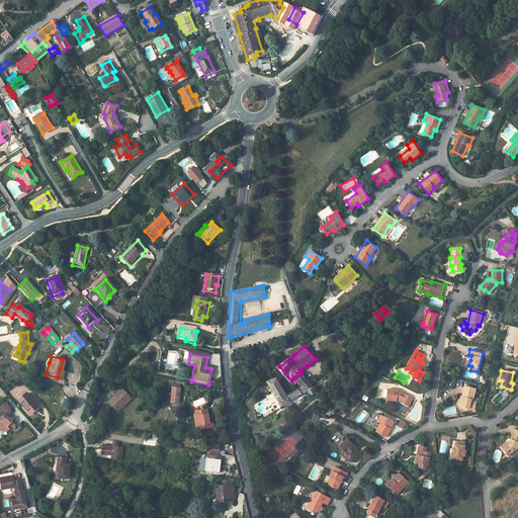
[(304,385),(301,387),(306,392),(309,390),(314,385),(301,372),(296,376),(304,385)]
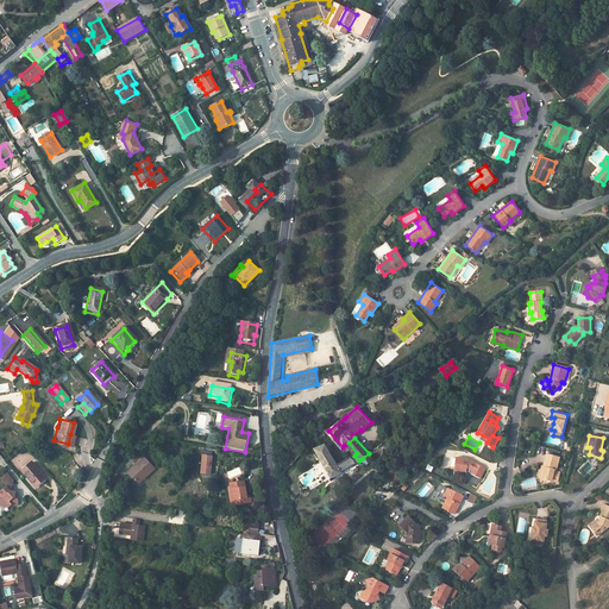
[(357,453),(349,443),(346,444),(345,445),(355,456),(357,453)]
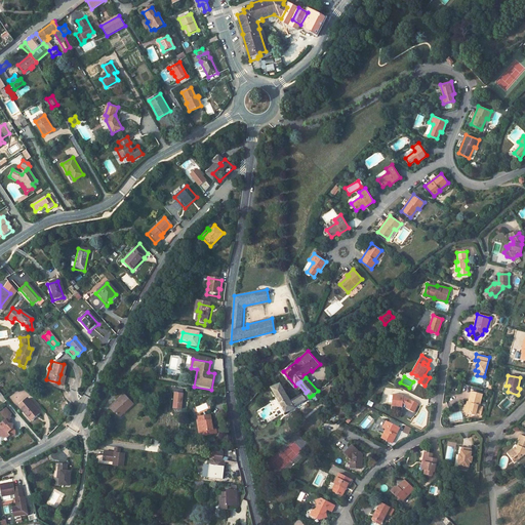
[(272,388),(286,412),(294,406),(291,401),(280,382),(272,388)]
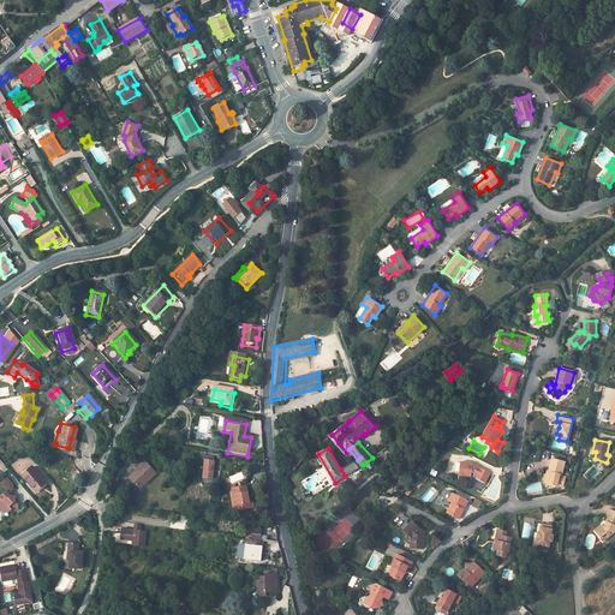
[(214,472),(215,459),(204,458),(203,461),(206,463),(203,479),(215,482),(215,477),(213,477),(214,472)]
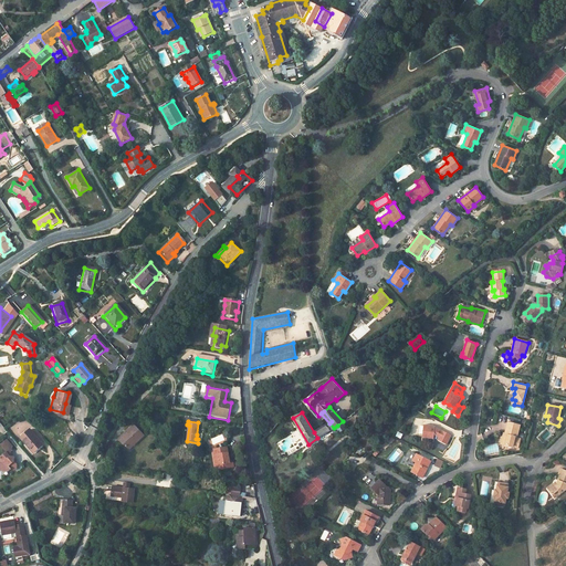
[(514,447),(520,425),(509,422),(505,433),(507,435),(505,444),(514,447)]
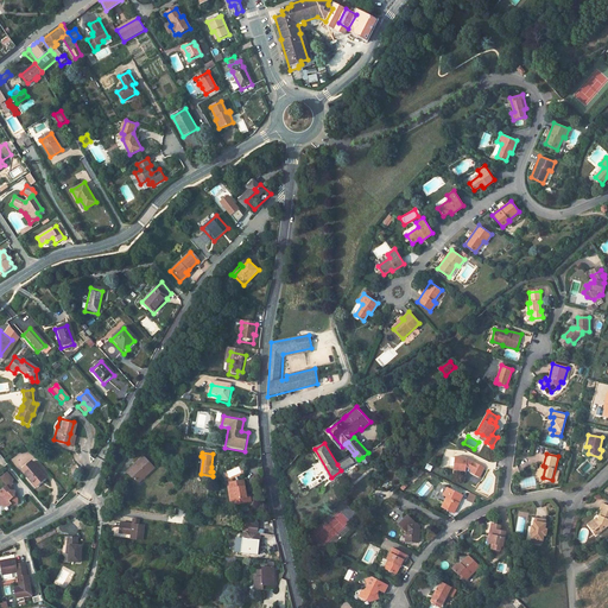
[(354,455),(337,464),(341,470),(359,460),(354,455)]
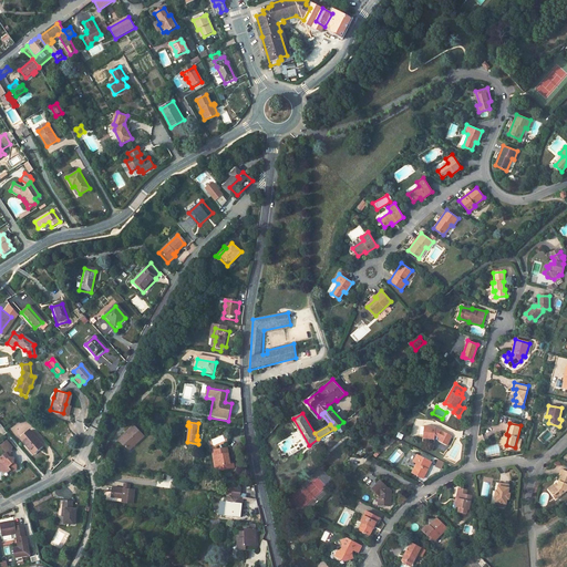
[(452,436),(436,429),(436,426),(424,425),(424,436),(435,439),(435,435),(440,437),(437,441),(447,446),(452,436)]
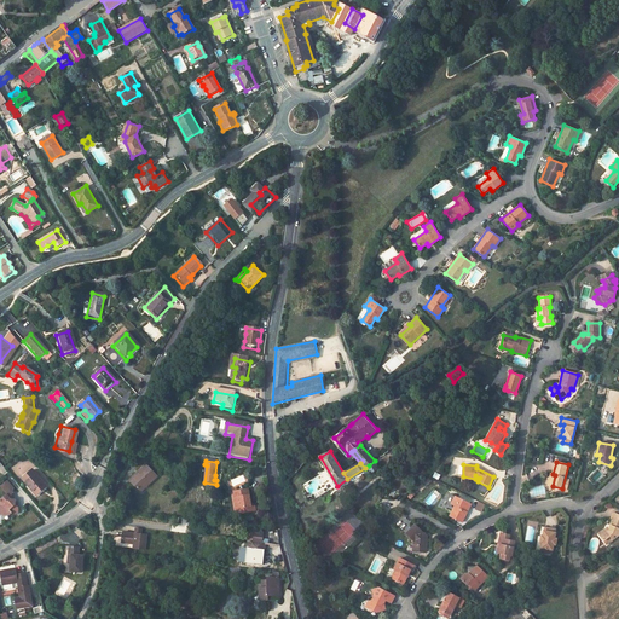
[(142,474),(133,482),(142,491),(149,484),(150,485),(158,476),(156,474),(148,466),(140,473),(142,474)]
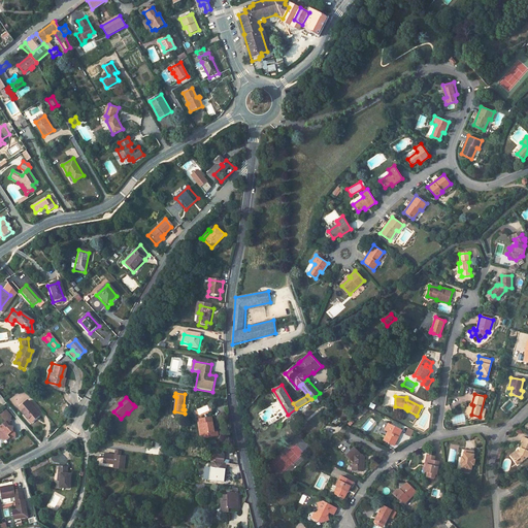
[(27,398),(19,406),(30,419),(34,414),(36,416),(40,413),(27,398)]
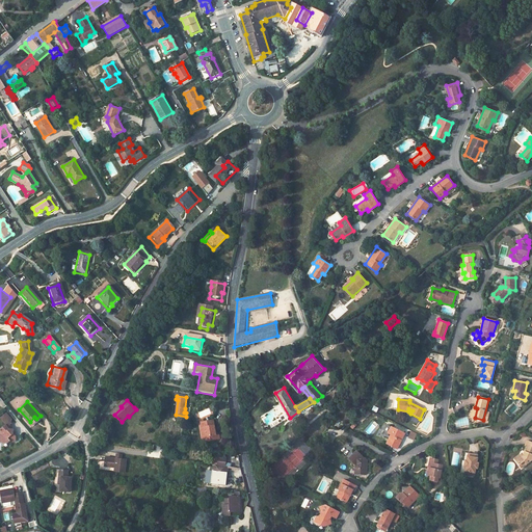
[(0,414),(0,415),(5,422),(10,417),(5,410),(0,414)]
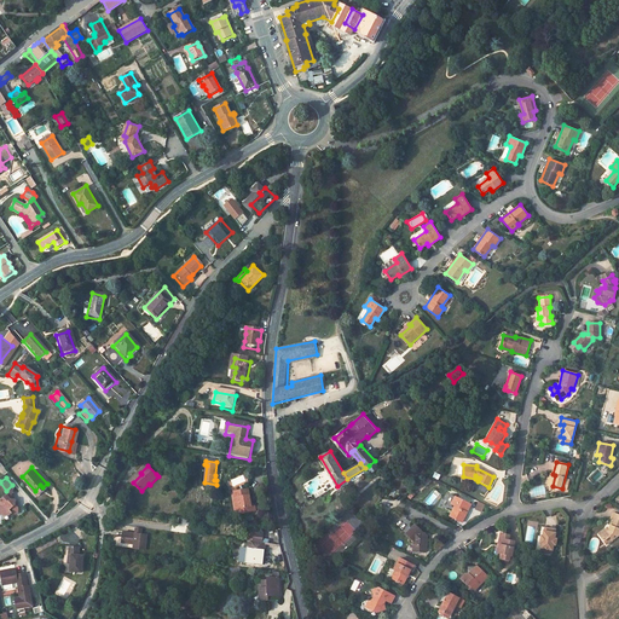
[(235,492),(238,515),(254,513),(253,507),(250,507),(247,490),(235,492)]
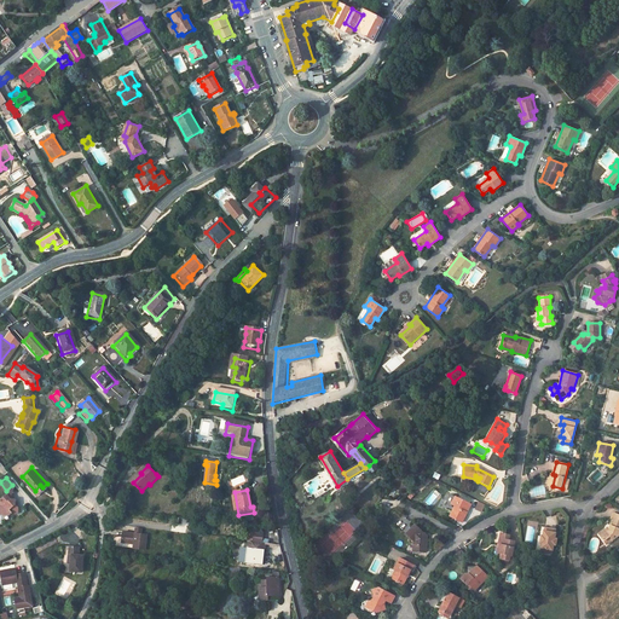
[(0,514),(9,514),(11,512),(17,513),(18,508),(15,504),(11,503),(9,501),(10,498),(5,493),(0,496),(0,514)]
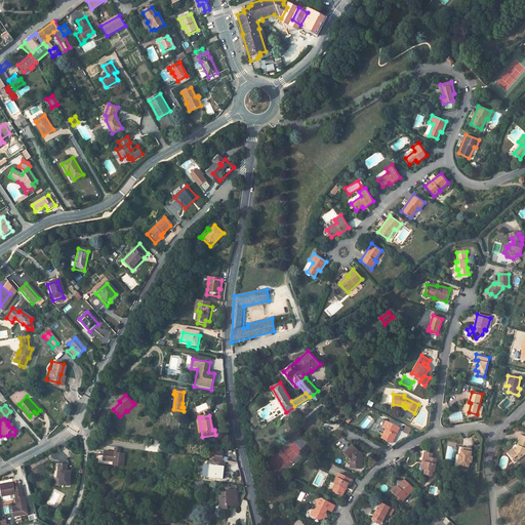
[(392,443),(400,428),(390,422),(386,431),(382,438),(392,443)]
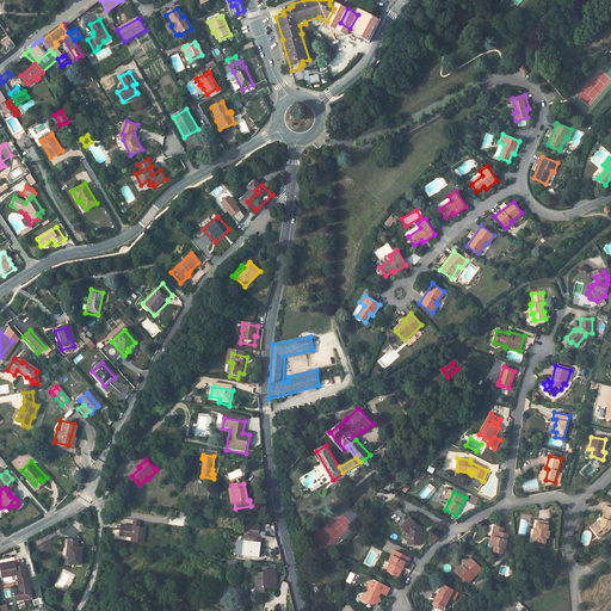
[(469,503),(476,505),(479,498),(471,495),(469,503)]
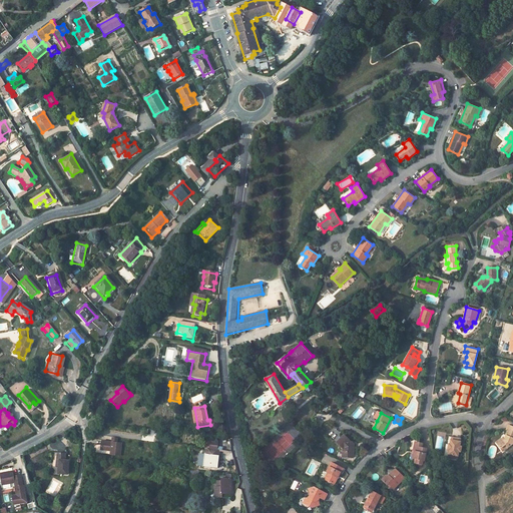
[(512,427),(509,426),(505,437),(506,437),(504,441),(501,440),(496,443),(501,449),(505,447),(506,449),(511,445),(512,441),(512,427)]
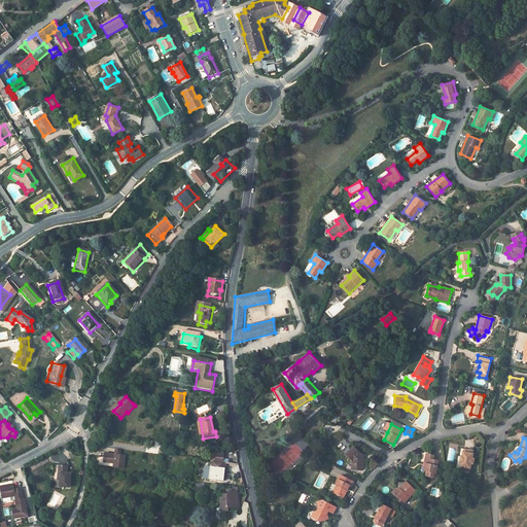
[(363,469),(364,457),(361,457),(360,456),(361,454),(352,447),(345,454),(352,460),(352,463),(355,464),(355,468),(363,469)]
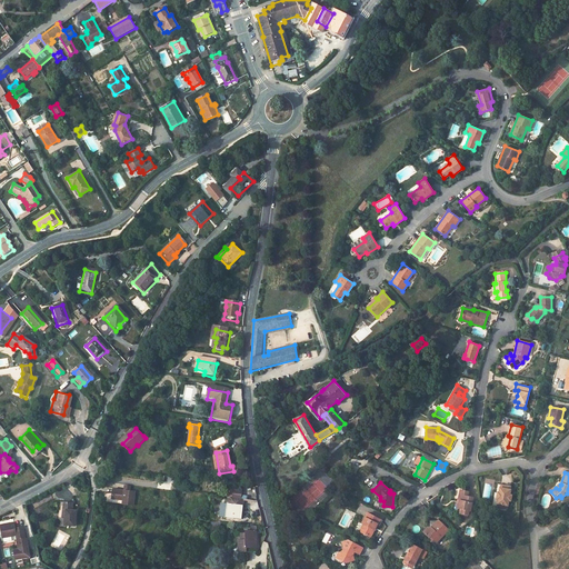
[(510,490),(500,488),(499,492),(498,492),(497,499),(498,499),(498,503),(508,505),(509,501),(511,501),(512,495),(510,493),(510,490)]
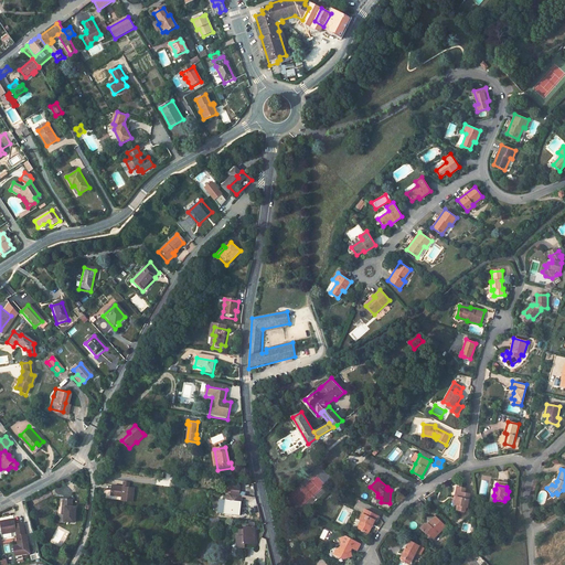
[(115,497),(123,498),(121,502),(132,503),(135,489),(128,489),(123,488),(112,487),(112,491),(103,490),(102,500),(110,500),(110,497),(112,493),(115,493),(115,497)]
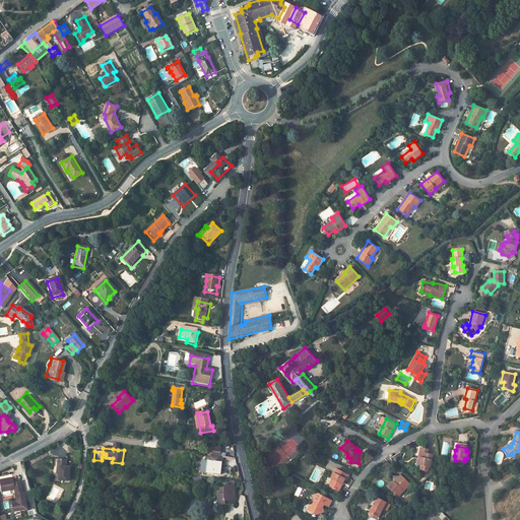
[(223,449),(216,448),(215,456),(222,457),(223,449)]
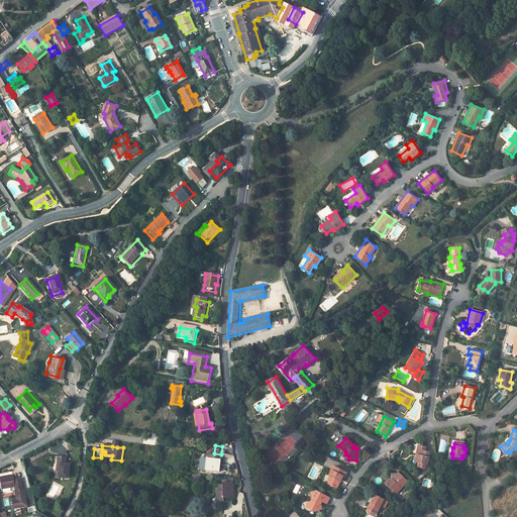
[(427,462),(430,451),(425,449),(426,446),(420,445),(417,458),(416,461),(420,462),(420,467),(425,468),(426,462),(427,462)]
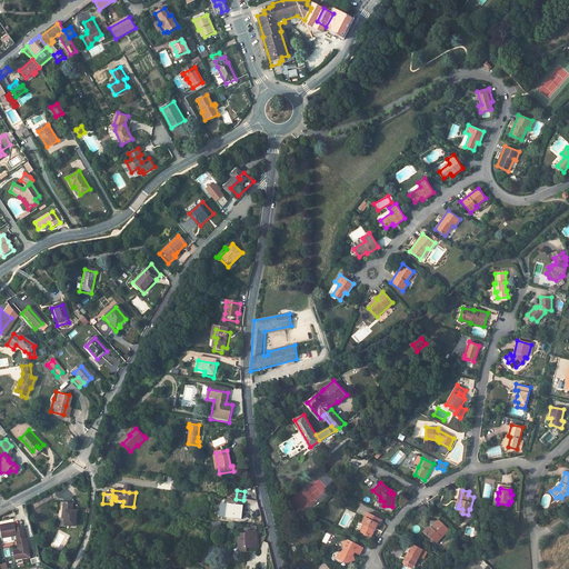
[(243,522),(245,509),(246,502),(229,500),(228,512),(230,512),(229,520),(243,522)]
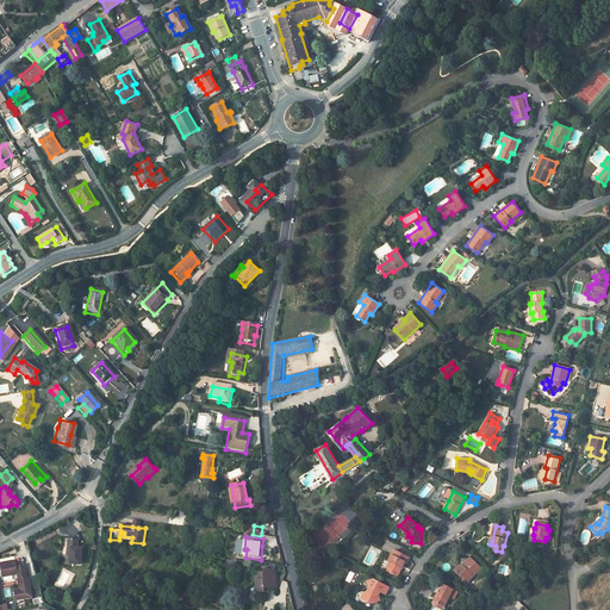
[(70,537),(69,546),(73,546),(72,554),(70,562),(82,564),(83,551),(81,551),(82,547),(79,547),(80,539),(70,537)]
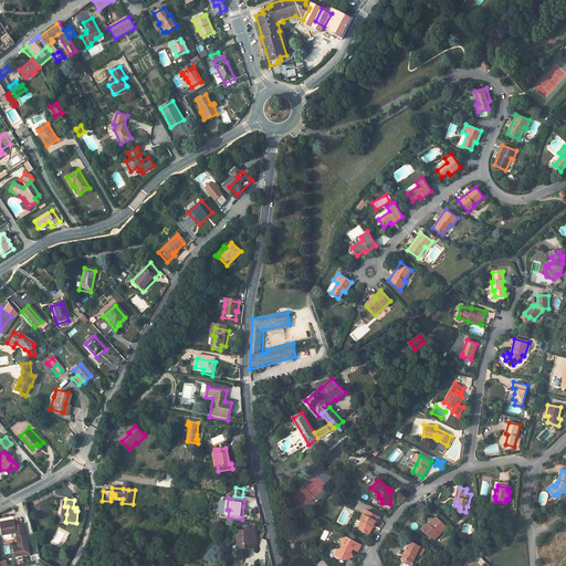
[(418,507),(423,513),(430,505),(425,500),(418,507)]
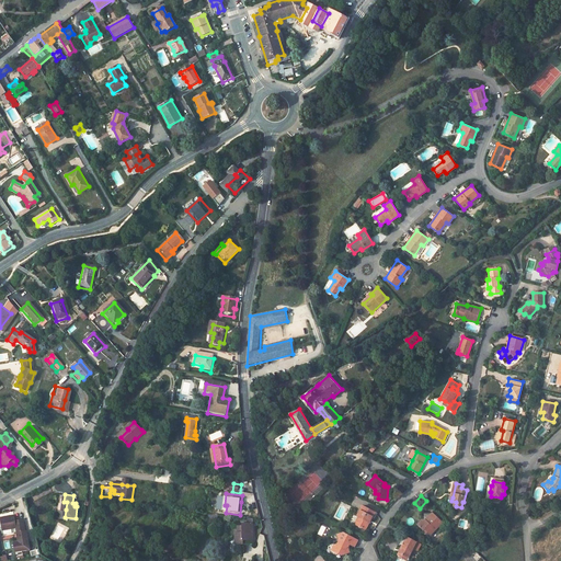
[(362,506),(357,516),(358,517),(355,524),(365,529),(368,522),(367,522),(369,516),(373,518),(376,513),(362,506)]
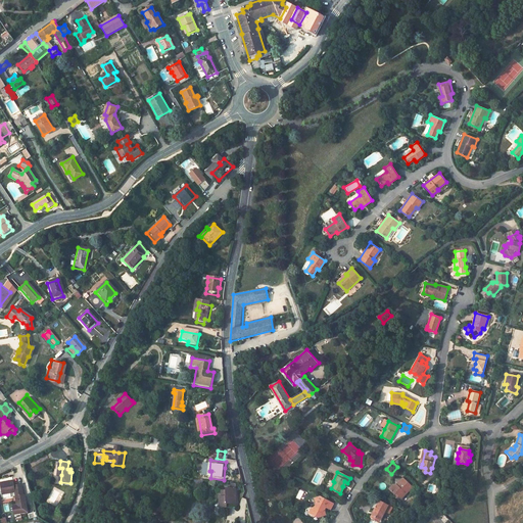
[(402,480),(396,486),(393,486),(389,490),(394,494),(395,493),(401,498),(412,487),(403,479),(402,480)]
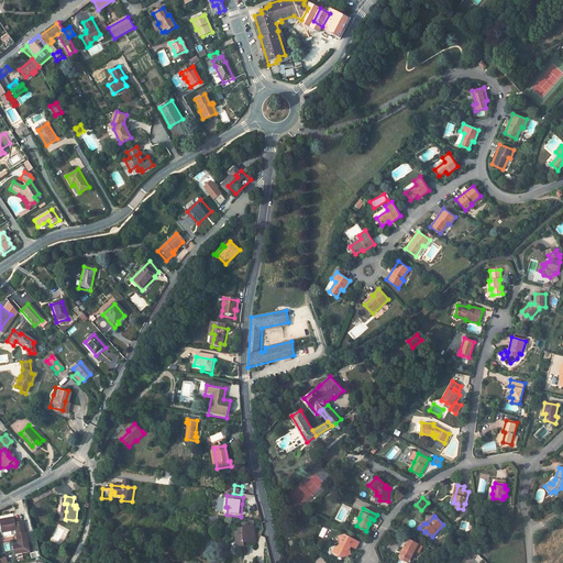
[(13,517),(0,518),(0,519),(2,531),(15,529),(17,534),(24,533),(22,521),(14,522),(13,517)]
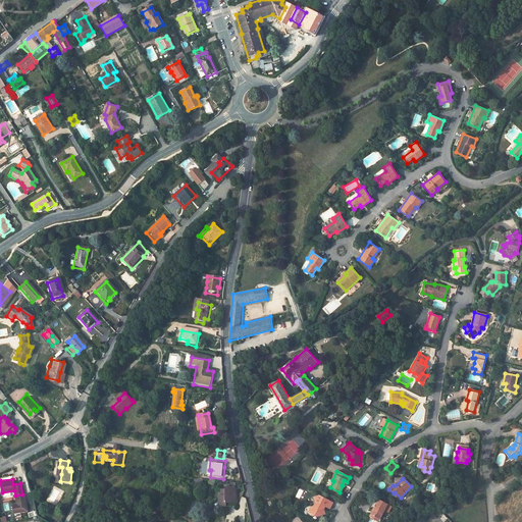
[(236,484),(231,484),(230,489),(226,488),(226,490),(222,490),(222,497),(219,497),(219,508),(226,508),(226,504),(230,504),(236,505),(236,489),(237,484),(236,484)]
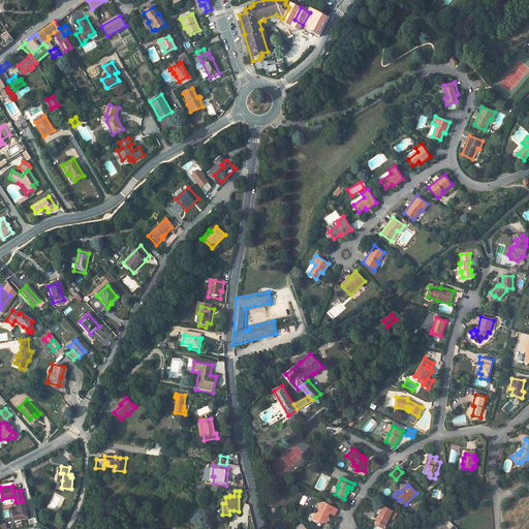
[(23,501),(16,502),(17,510),(12,511),(13,520),(27,518),(26,509),(25,501),(23,501)]
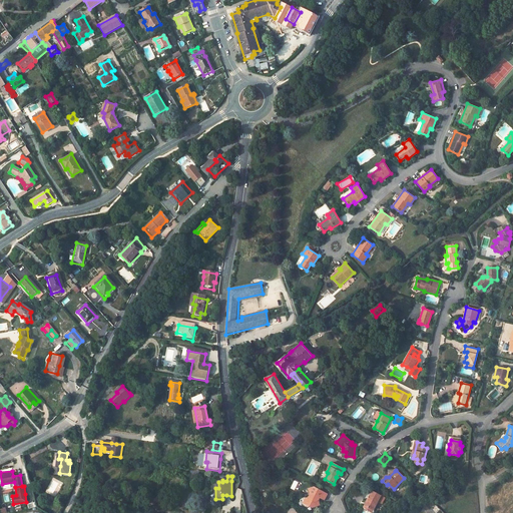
[(311,494),(308,498),(306,499),(304,503),(308,505),(311,504),(312,507),(320,505),(319,500),(320,498),(324,500),(327,494),(314,487),(310,489),(311,494)]
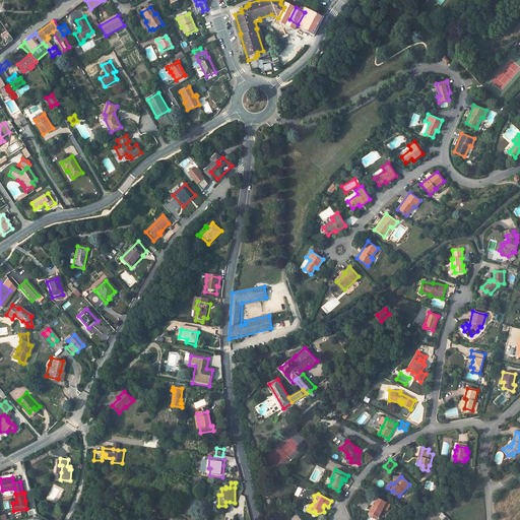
[(389,505),(377,499),(375,501),(378,503),(374,510),(372,508),(369,513),(378,517),(383,509),(386,511),(389,505)]
